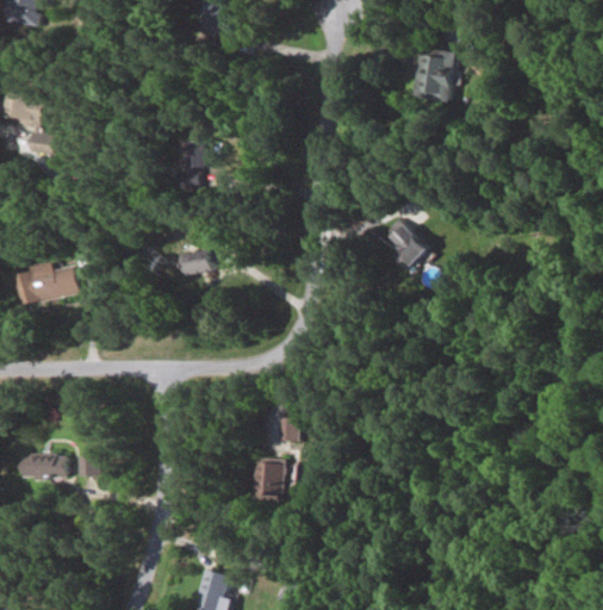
[(10,0),(10,2),(19,5),(16,20),(35,25),(41,1),(51,4),(51,0),(10,0)]
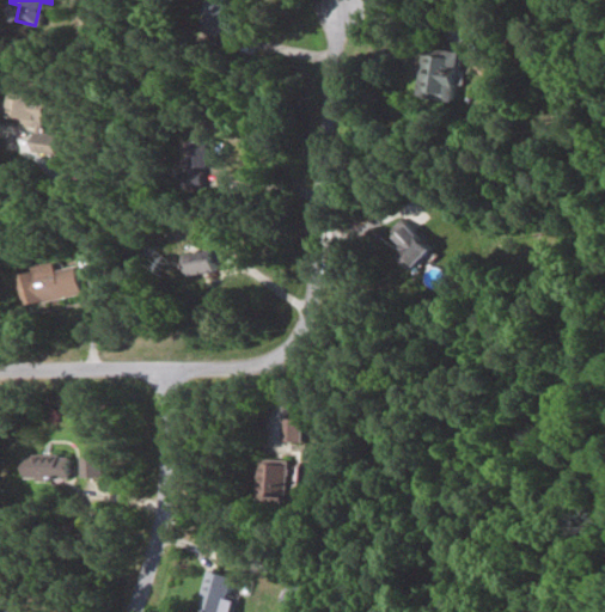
[(444,55),(413,54),(410,98),(456,102),(457,73),(442,73),(444,55)]
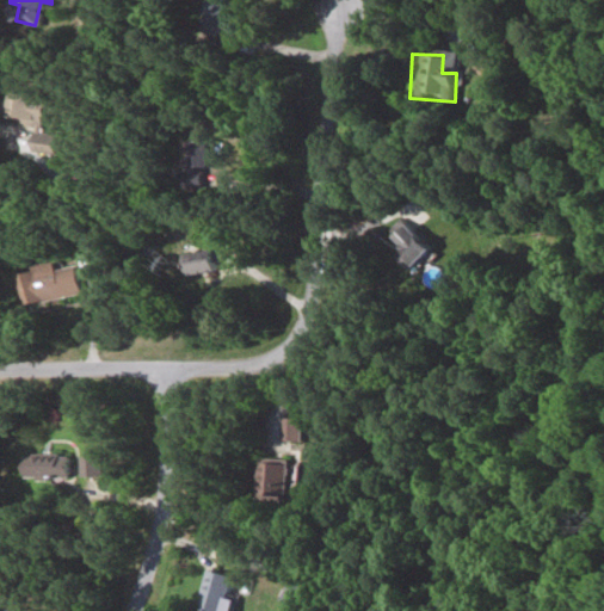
[(26,150),(54,155),(57,135),(41,133),(45,98),(38,98),(38,93),(5,88),(0,115),(19,118),(18,125),(30,127),(26,150)]
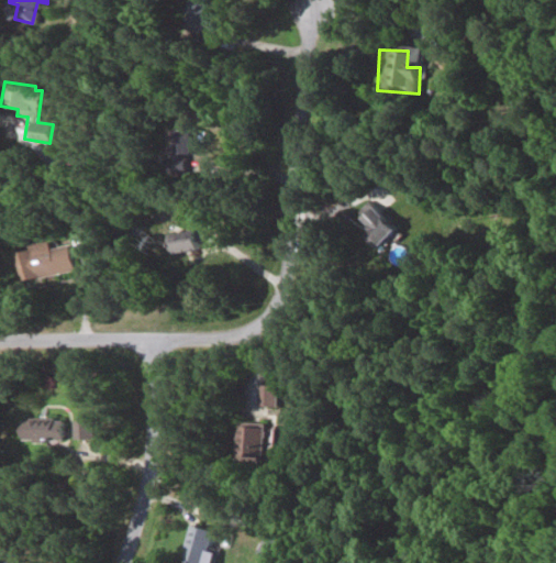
[(198,154),(199,130),(180,130),(180,153),(198,154)]
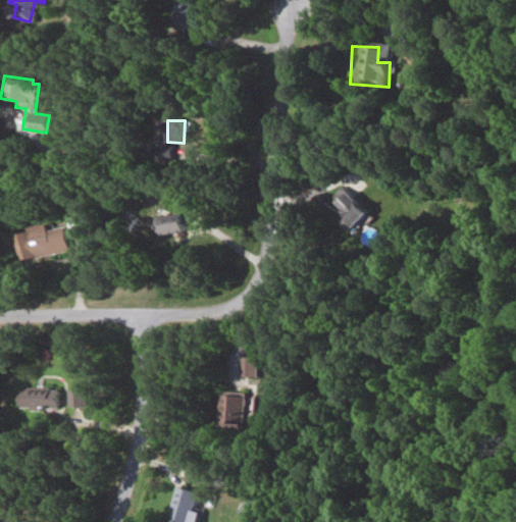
[(372,209),(352,190),(339,204),(347,211),(336,222),(349,235),(372,209)]
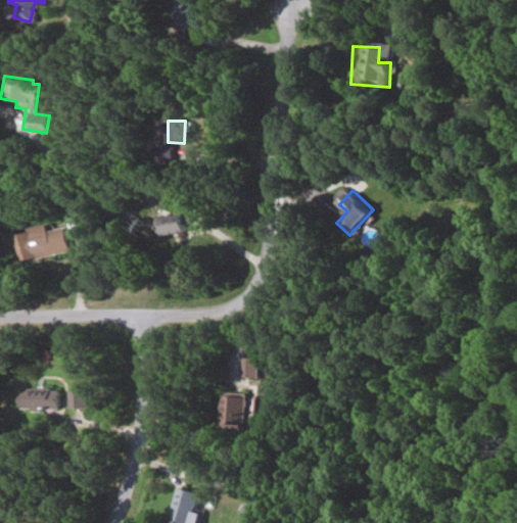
[(155,218),(157,236),(188,232),(186,214),(155,218)]
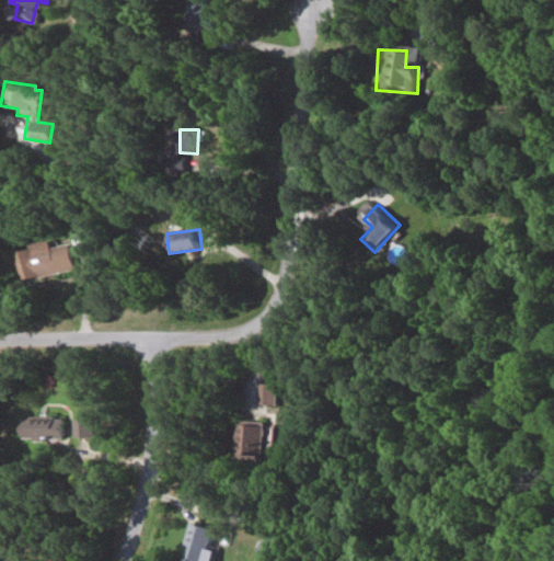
[(23,279),(72,270),(67,243),(50,248),(48,240),(31,243),(33,250),(18,253),(23,279)]
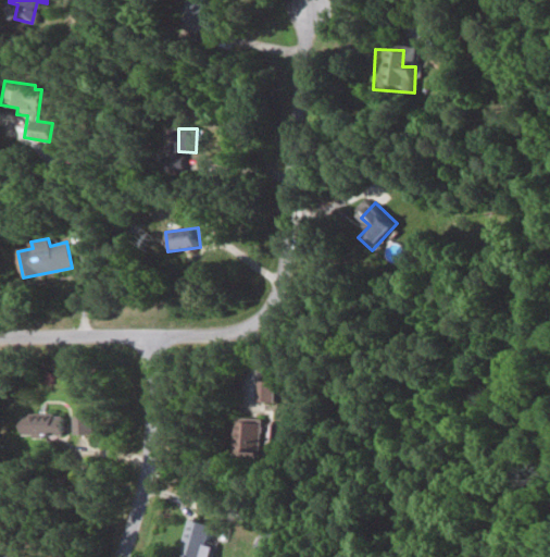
[(273,401),(274,381),(255,381),(254,401),(273,401)]
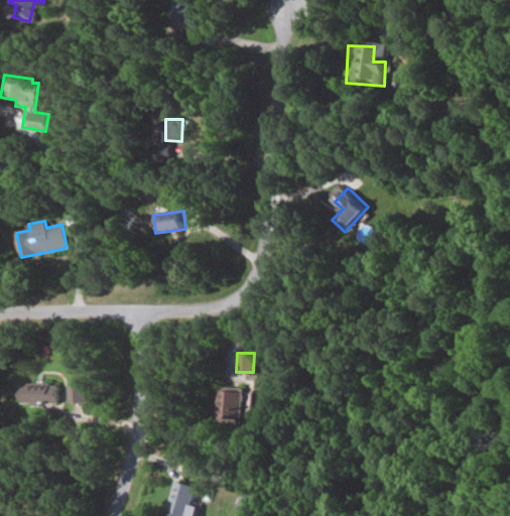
[(57,404),(57,384),(16,385),(16,405),(57,404)]
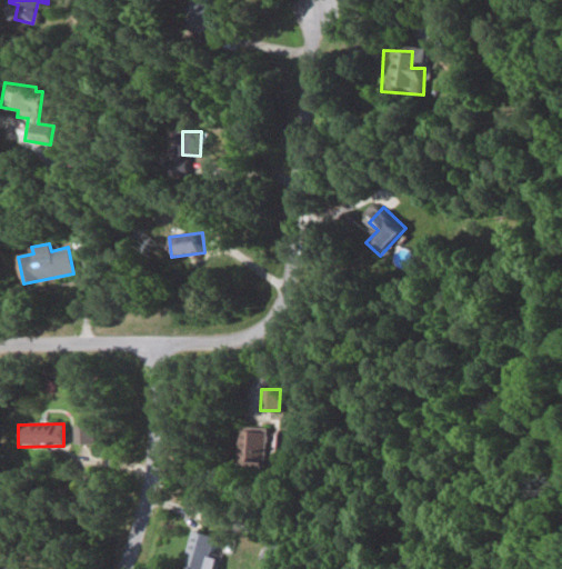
[(91,425),(72,426),(72,445),(92,443),(91,425)]
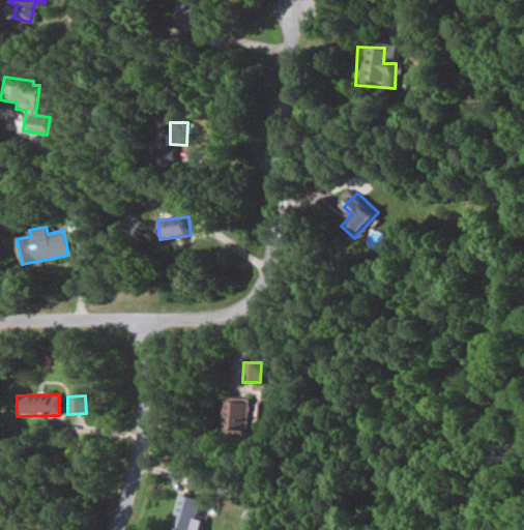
[(220,433),(248,434),(249,399),(221,398),(220,433)]
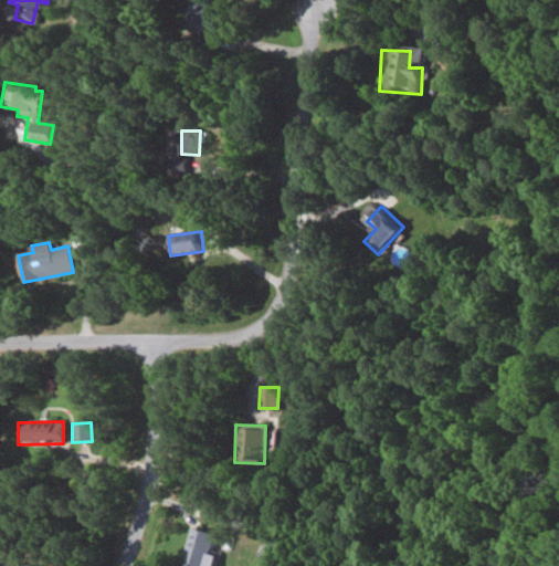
[(186,528),(211,535),(206,554),(213,556),(210,565),(179,565),(176,565),(186,528)]
